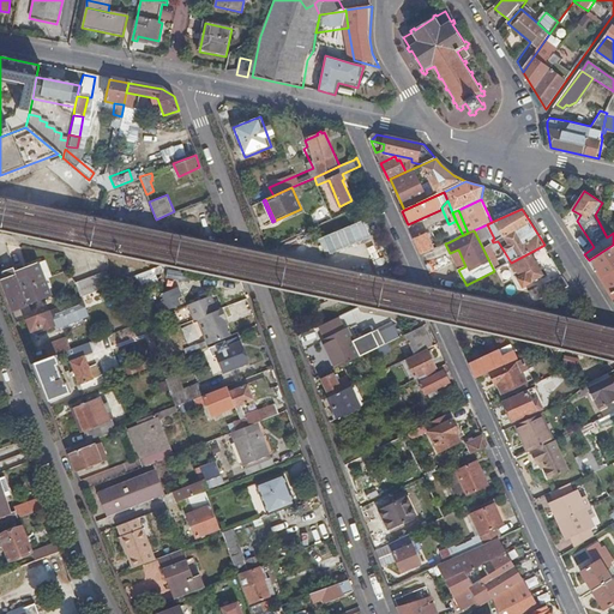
[(428,234),(415,240),(422,254),(434,248),(428,234)]
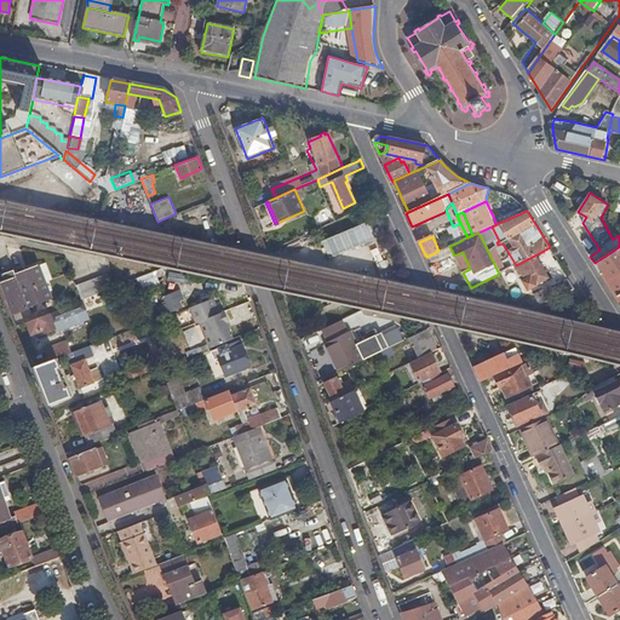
[(619,300),(619,247),(595,263),(602,275),(603,274),(619,300)]
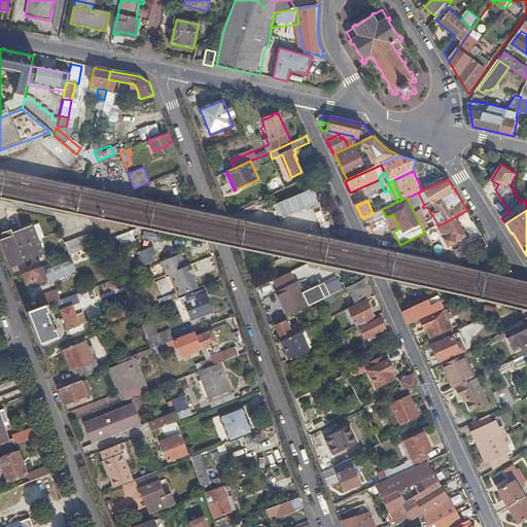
[(393,214),(386,217),(393,232),(399,229),(393,214)]
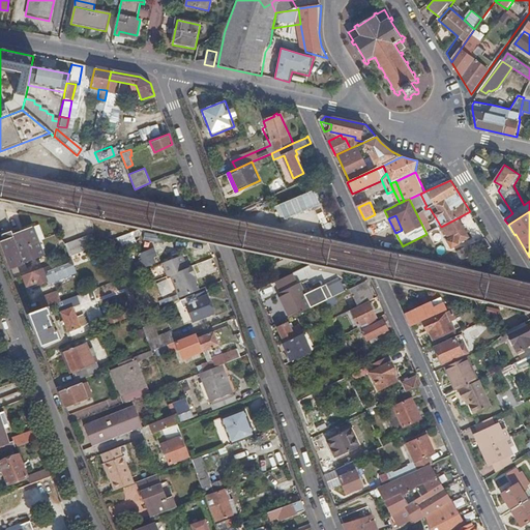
[(470,237),(459,217),(441,227),(447,237),(446,237),(451,246),(470,237)]
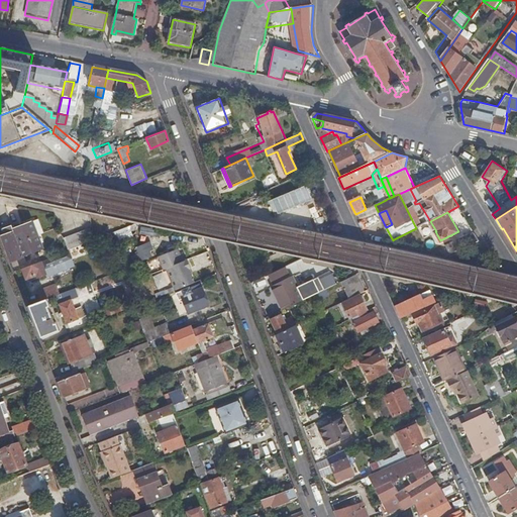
[(13,231),(23,257),(41,250),(36,236),(42,233),(37,219),(12,229),(13,231)]
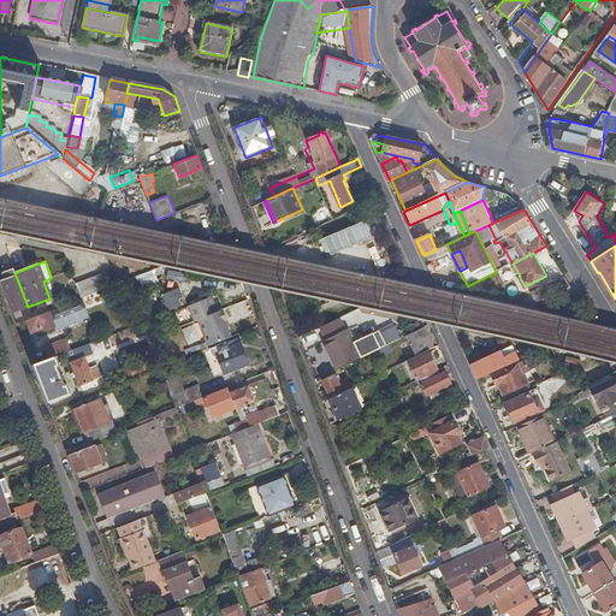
[(3,273),(4,280),(16,276),(15,273),(13,270),(3,273)]
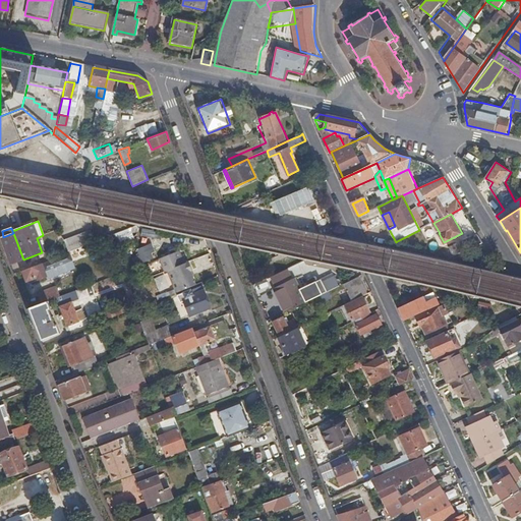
[(128,229),(113,235),(117,247),(132,242),(128,229)]
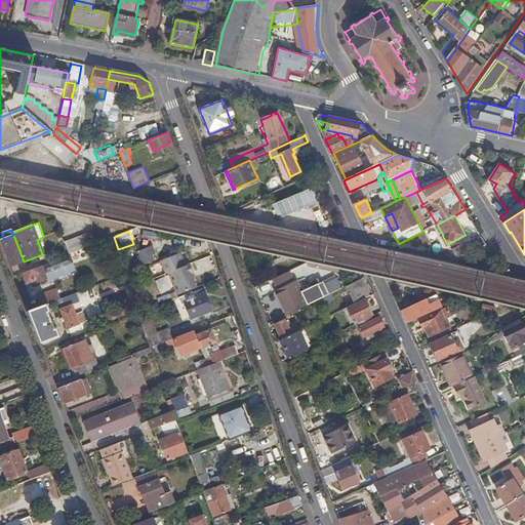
[(67,242),(71,254),(96,243),(92,235),(91,232),(67,242)]
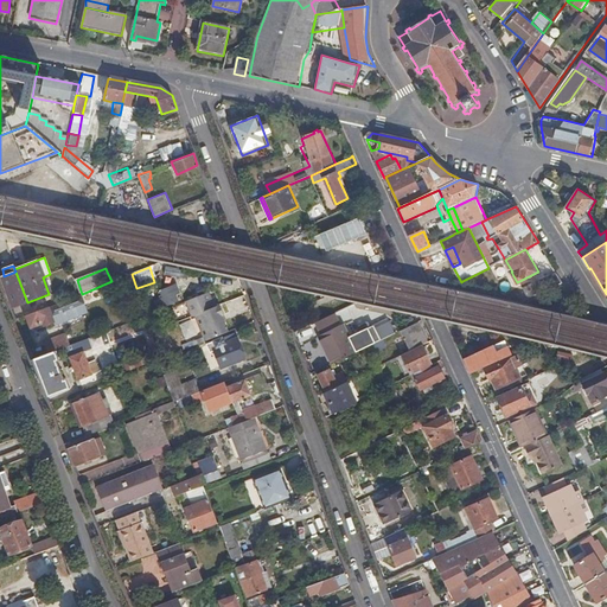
[(112,281),(119,279),(115,269),(107,272),(112,281)]
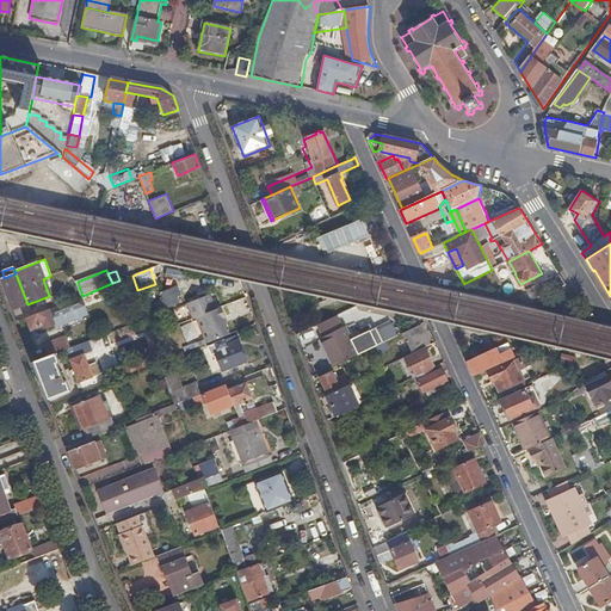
[(0,279),(12,310),(28,304),(16,273),(4,278),(0,279)]
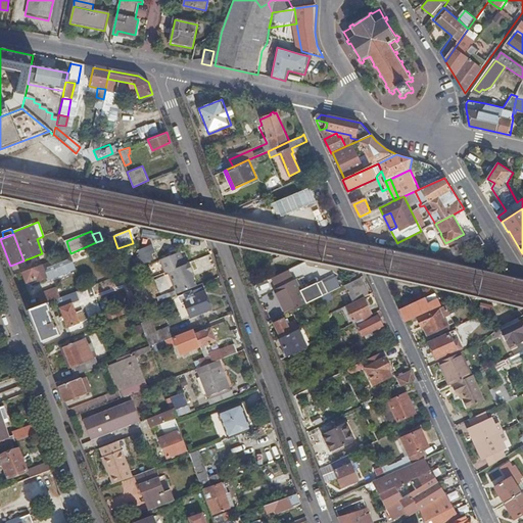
[(458,256),(485,244),(479,234),(453,247),(458,256)]
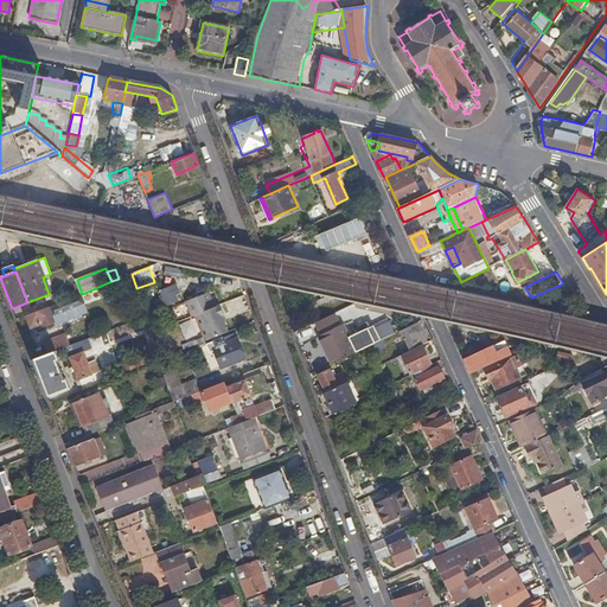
[(215,338),(228,332),(224,321),(222,315),(225,314),(222,305),(215,307),(209,292),(187,300),(192,315),(197,314),(204,336),(197,338),(199,344),(215,338)]
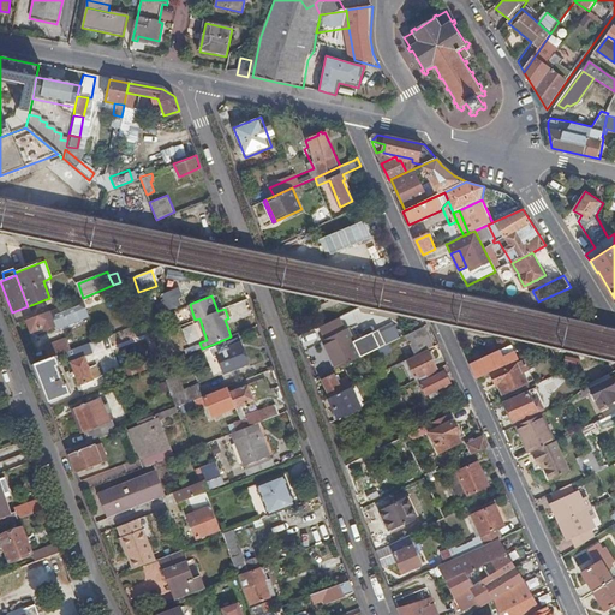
[(31,317),(25,320),(30,330),(42,327),(45,330),(54,327),(55,329),(89,316),(83,298),(31,317)]
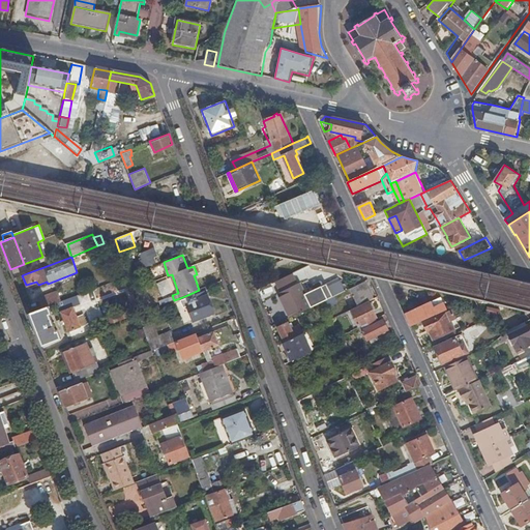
[(10,269),(12,275),(26,269),(24,264),(10,269)]
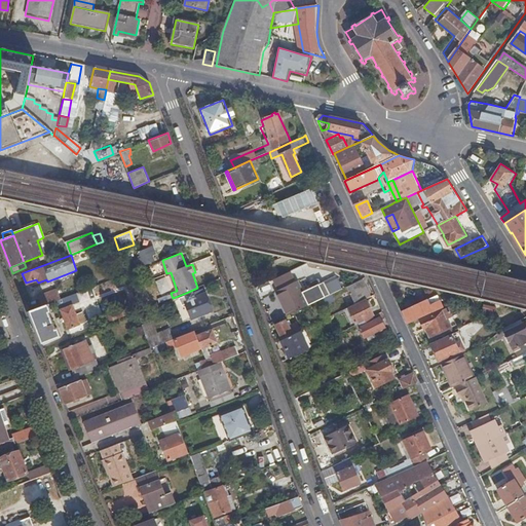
[(367,299),(375,295),(366,277),(351,285),(360,302),(367,299)]
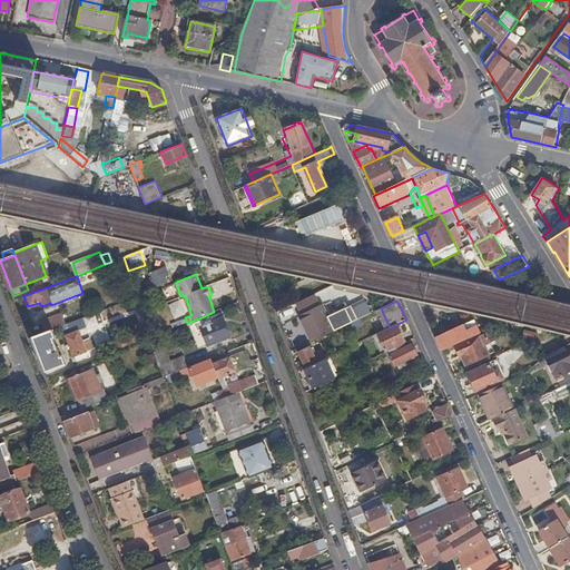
[(302,315),(313,340),(338,327),(334,321),(324,304),(302,315)]
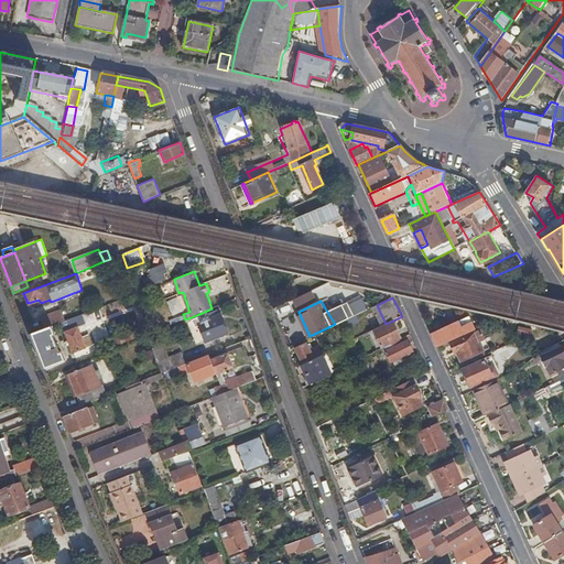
[(227,334),(217,306),(212,308),(199,314),(202,321),(198,323),(206,342),(227,334)]
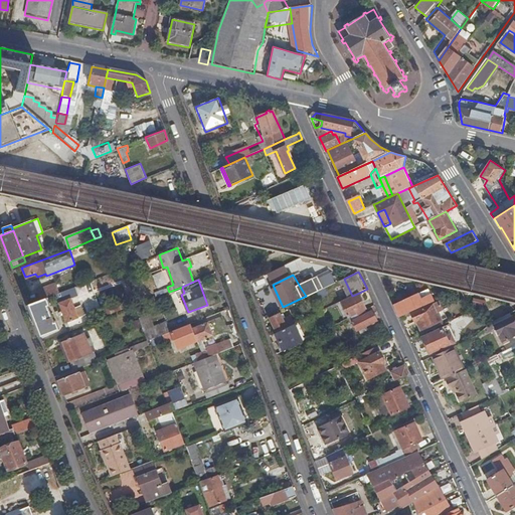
[(312,293),(321,289),(318,281),(309,285),(312,293)]
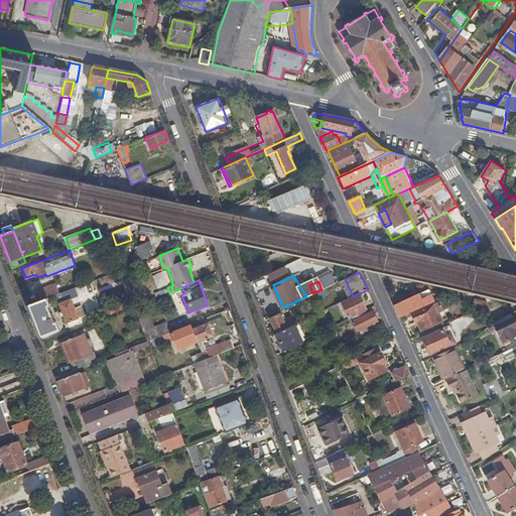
[(36,291),(40,301),(46,298),(54,295),(58,293),(54,285),(36,291)]
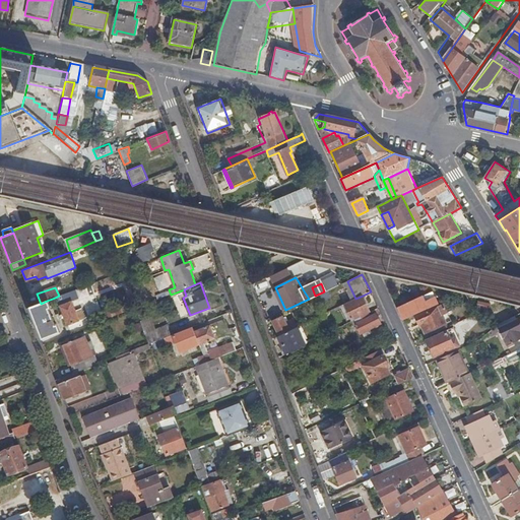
[(55,298),(58,306),(70,301),(79,297),(76,288),(59,296),(55,298)]
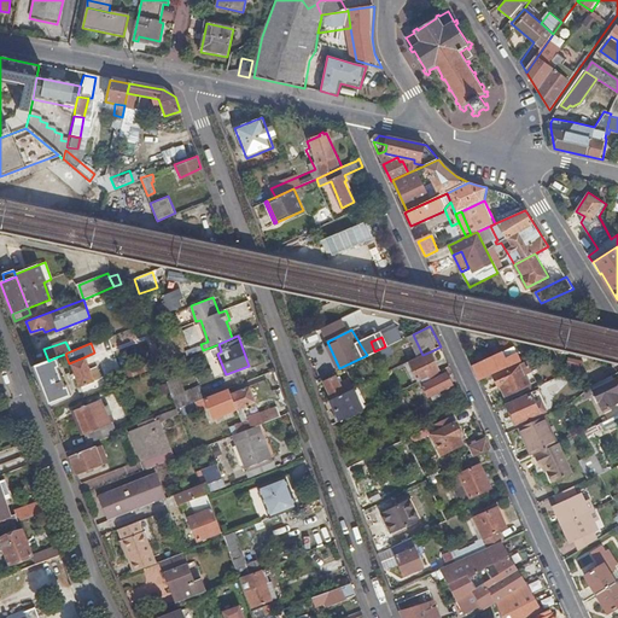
[(371,344),(362,348),(367,355),(374,353),(371,344)]
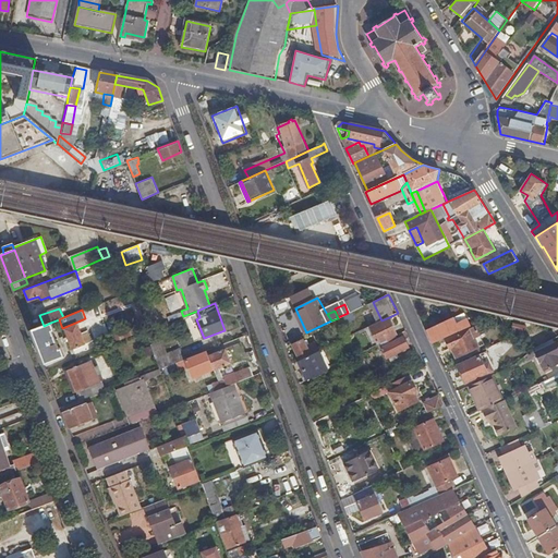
[(356,318),(353,311),(340,316),(343,324),(356,318)]
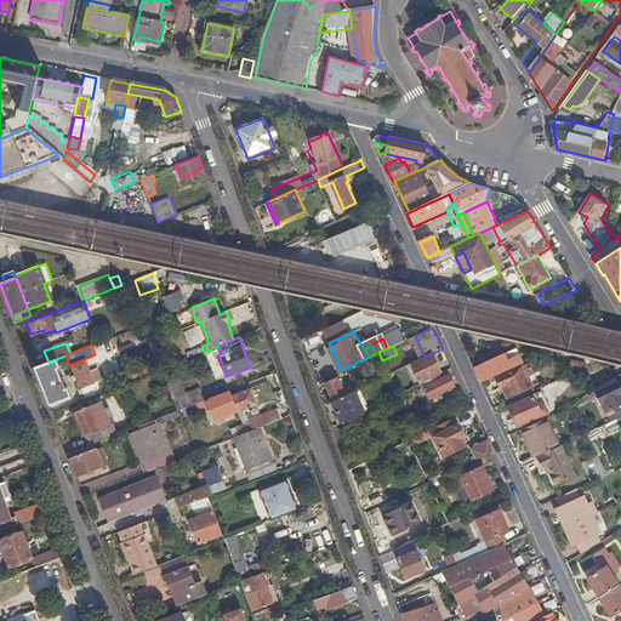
[(514,351),(476,368),(483,382),(485,381),(522,364),(520,364),(514,351)]
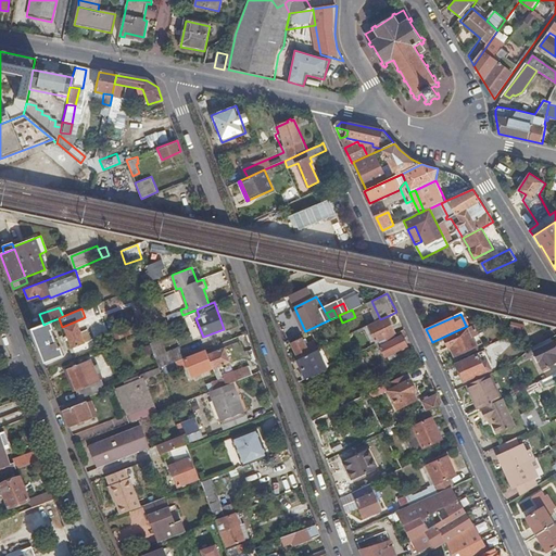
[(378,342),(396,333),(388,316),(380,319),(369,325),(378,342)]
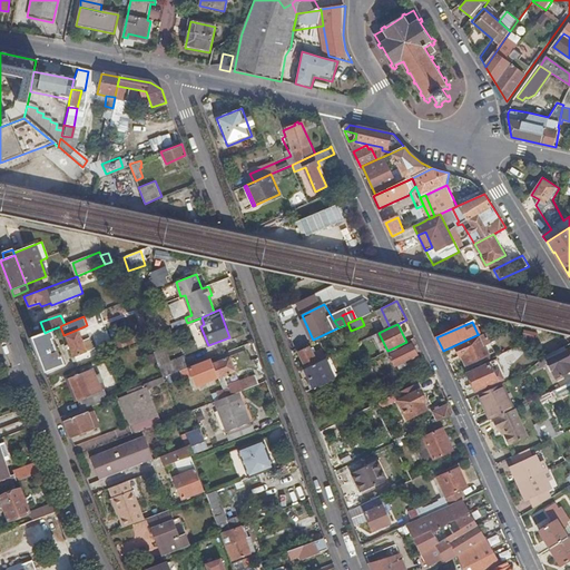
[(45,333),(30,338),(45,373),(65,365),(61,357),(59,359),(51,338),(53,337),(51,330),(45,333)]
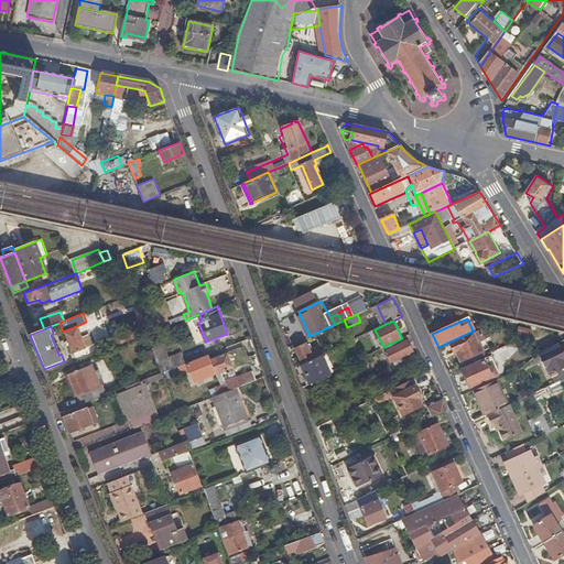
[(85,347),(76,326),(63,332),(72,353),(85,347)]
